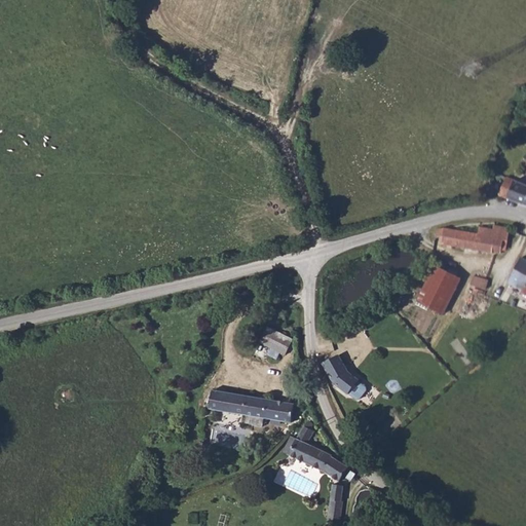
[(525,179),(495,166),(488,184),(525,198),(525,179)]
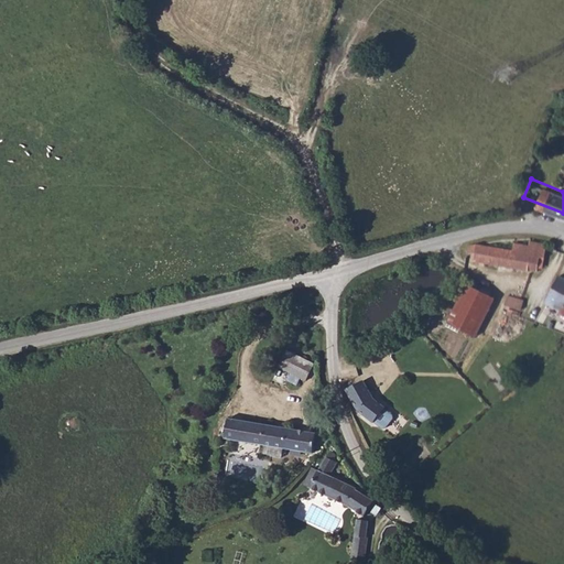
[(512,250),(476,245),(469,246),(467,252),(475,253),(474,261),(529,271),(529,269),(538,271),(540,258),(544,258),(546,245),(530,241),(529,246),(513,243),(512,250)]
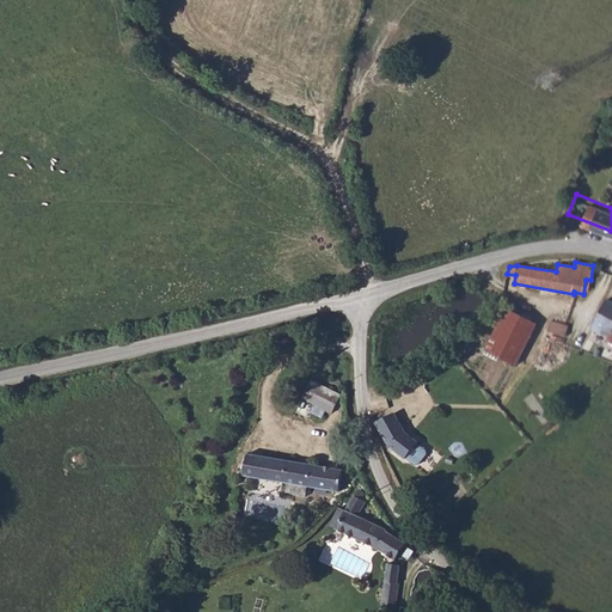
[(611,301),(606,299),(592,329),(609,337),(606,341),(611,343),(611,301)]
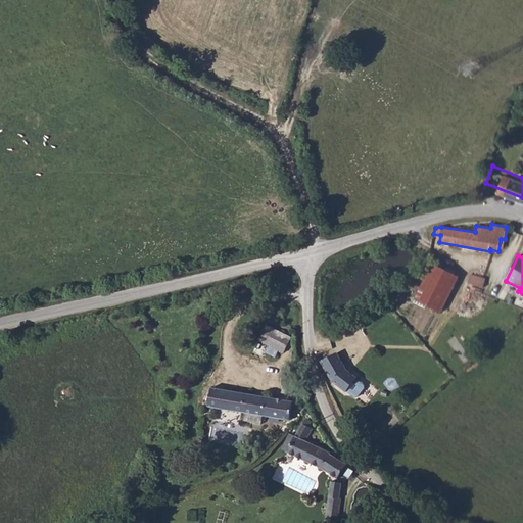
[(459,276),(433,264),(416,299),(441,313),(459,276)]
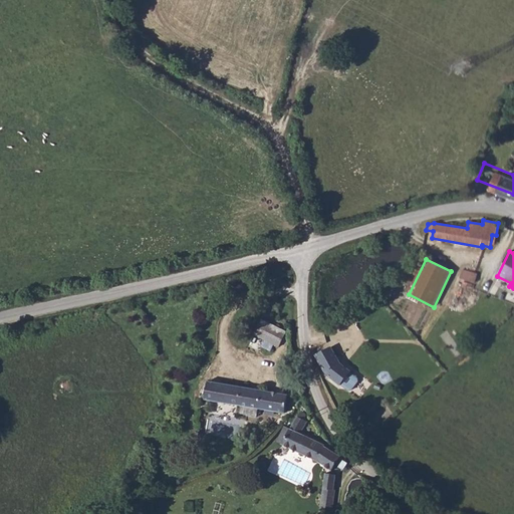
[(478,274),(462,269),(460,278),(475,283),(478,274)]
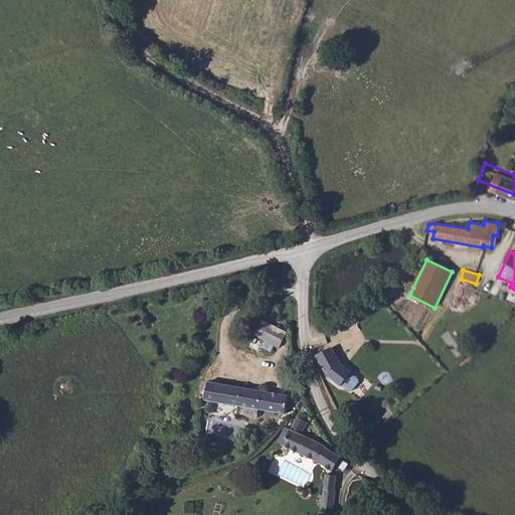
[(288,333),(263,320),(254,335),(267,341),(263,347),(272,351),(275,345),(280,347),(288,333)]
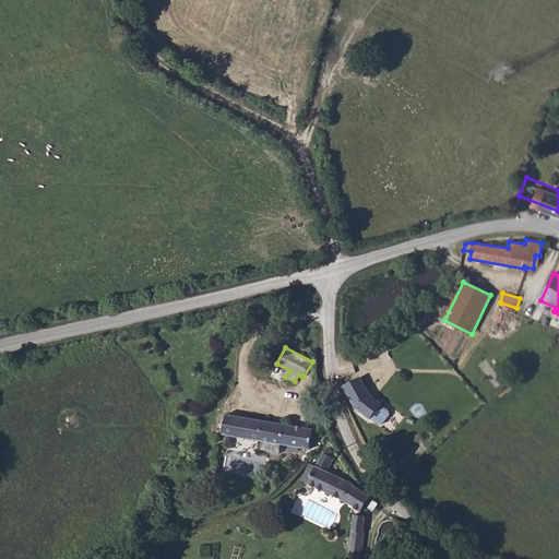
[(370,394),(360,377),(344,385),(356,407),(370,419),(382,404),(370,394)]
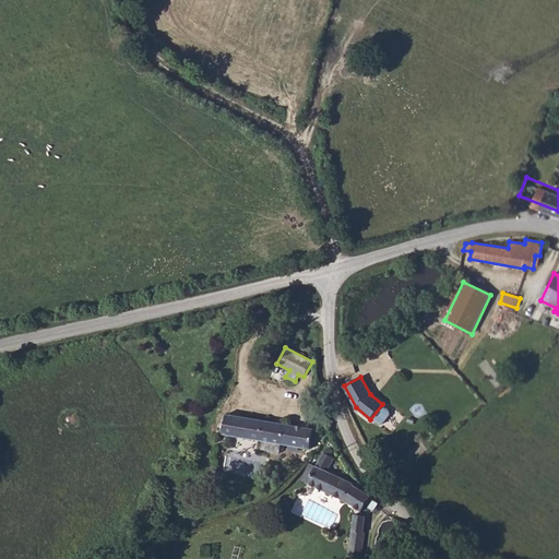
[(305,419),(221,403),(217,423),(253,429),(272,432),(301,438),(305,419)]
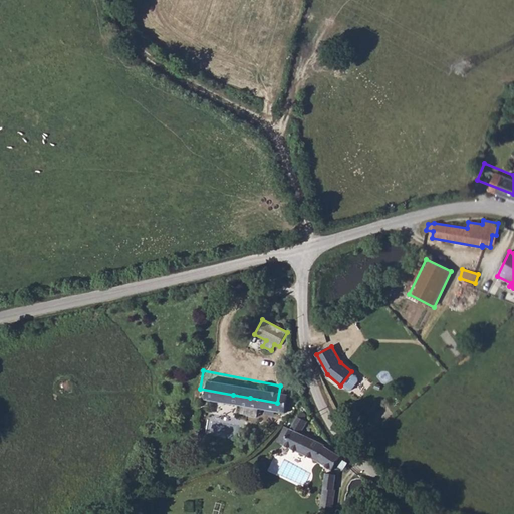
[(250,398),(233,395),(232,405),(248,407),(250,398)]
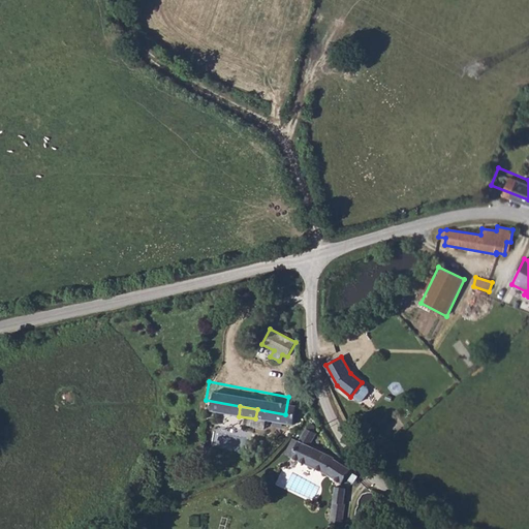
[(303,419),(293,416),(282,452),(317,466),(324,448),(299,438),(303,419)]
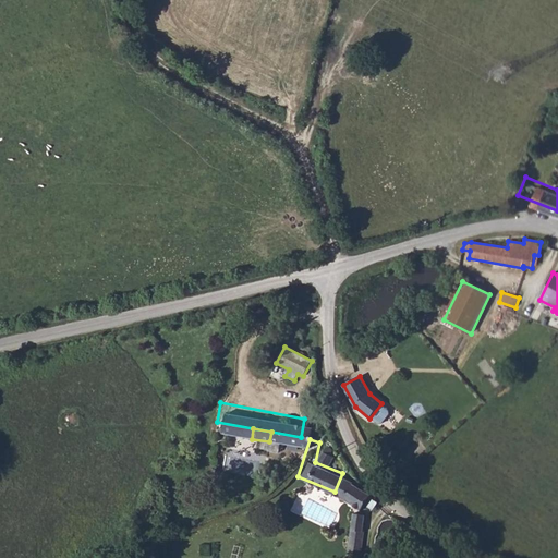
[(343,471),(342,473),(335,492),(350,500),(353,496),(361,499),(362,490),(359,494),(346,480),(348,475),(343,471)]
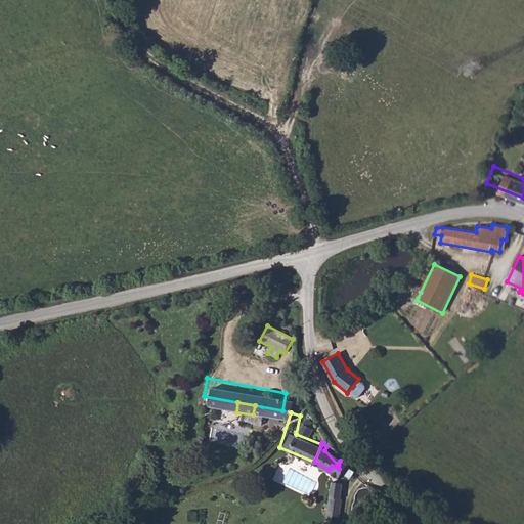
[(337,464),(340,461),(326,446),(324,450),(337,464)]
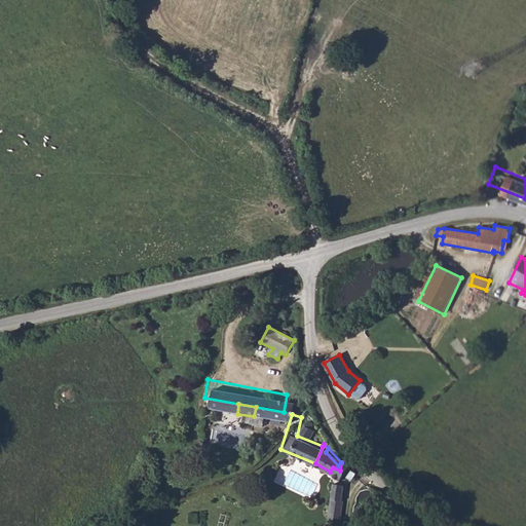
[(344,485),(334,484),(327,524),(338,525),(339,525),(343,501),(342,501),(344,485)]
